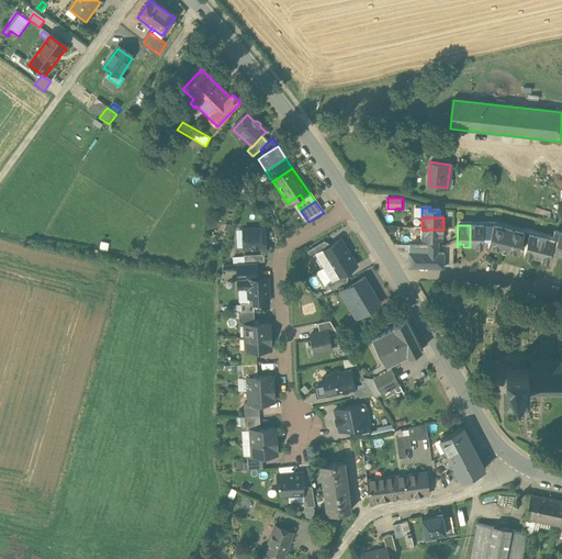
[(483,225),(470,225),(470,247),(475,247),(476,244),(482,245),(482,248),(483,248),(483,225)]
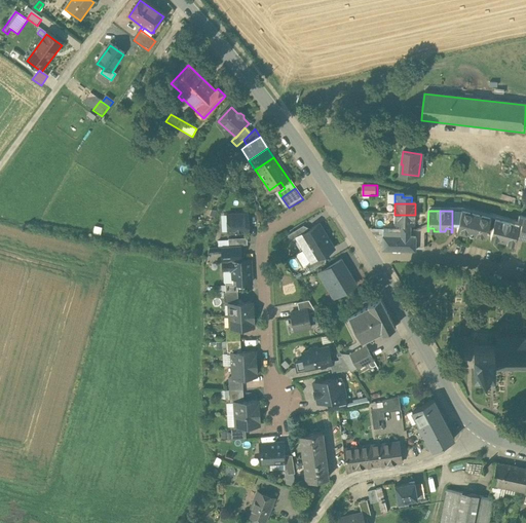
[(490,219),(461,212),(456,231),(474,236),(483,238),(485,238),(487,231),(489,232),(489,229),(488,229),(490,219)]
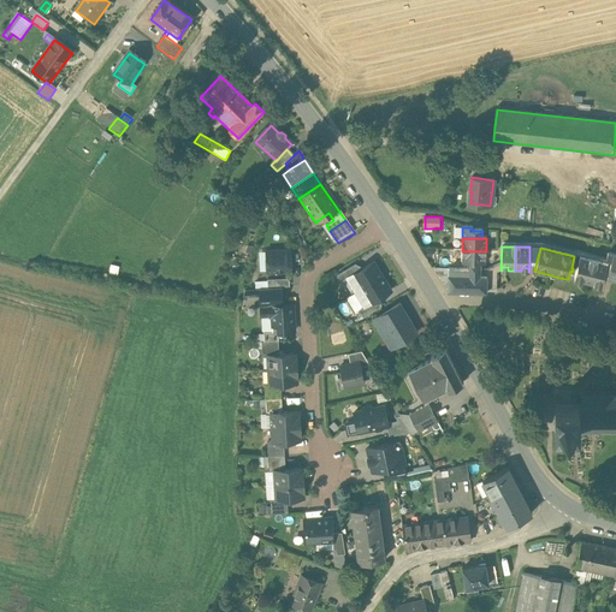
[(290,251),(266,254),(267,274),(291,273),(290,251)]
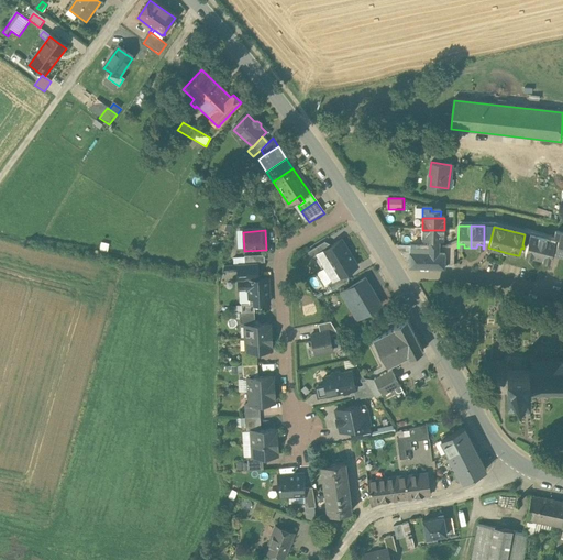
[(444,230),(422,230),(421,242),(429,242),(439,242),(443,242),(444,230)]
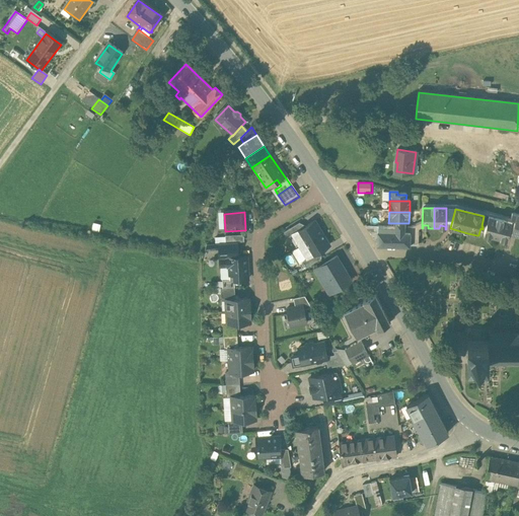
[(490,238),(495,239),(500,220),(489,217),(486,227),(484,236),(485,237),(485,234),(491,235),(490,238)]
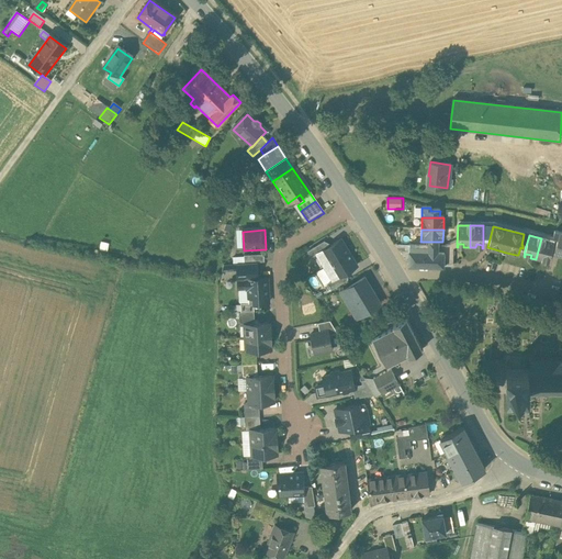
[(554,242),(541,238),(536,259),(542,261),(542,258),(549,259),(548,263),(549,263),(554,242)]
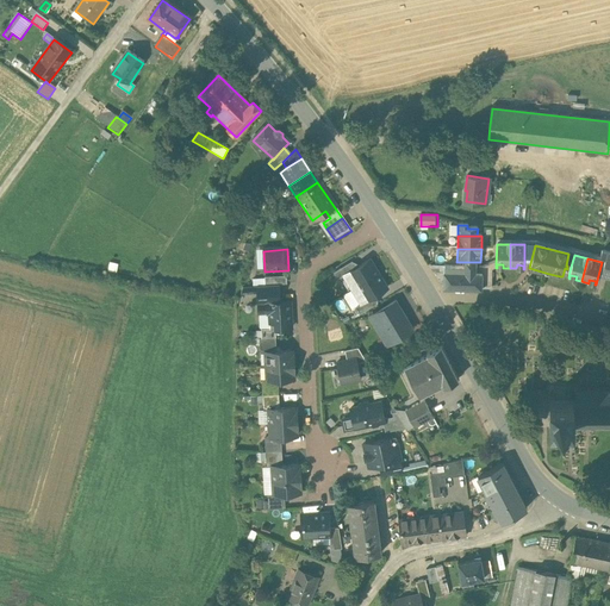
[(360,268),(343,277),(352,292),(379,276),(369,262),(360,268)]
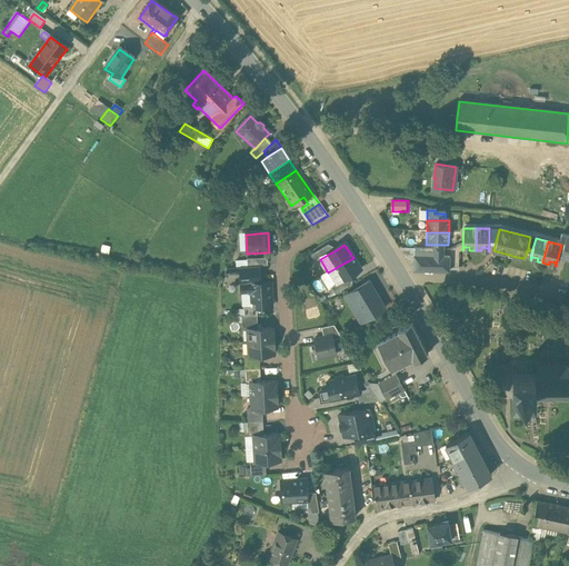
[(443,251),(443,245),(433,245),(433,250),(415,250),(415,256),(413,270),(449,271),(449,266),(449,251),(443,251)]
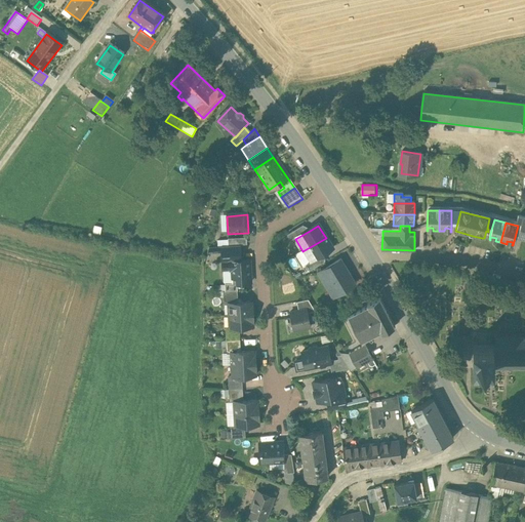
[(427,226),(414,232),(414,245),(422,245),(423,233),(427,232),(427,231),(427,226)]
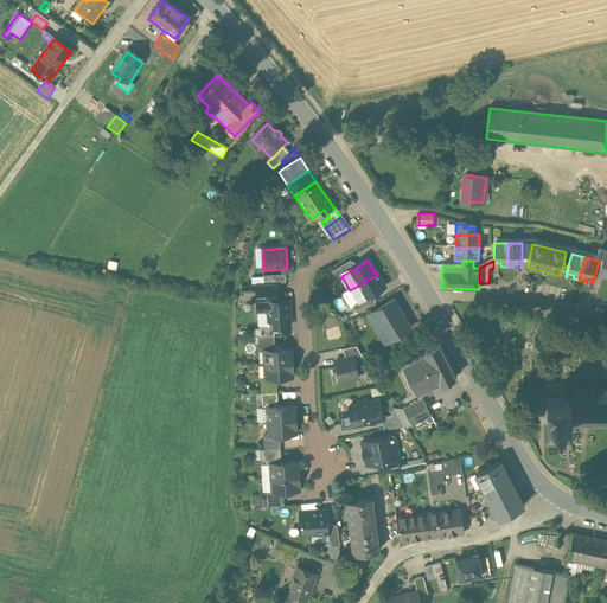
[(350,262),(338,269),(342,276),(358,267),(350,262)]
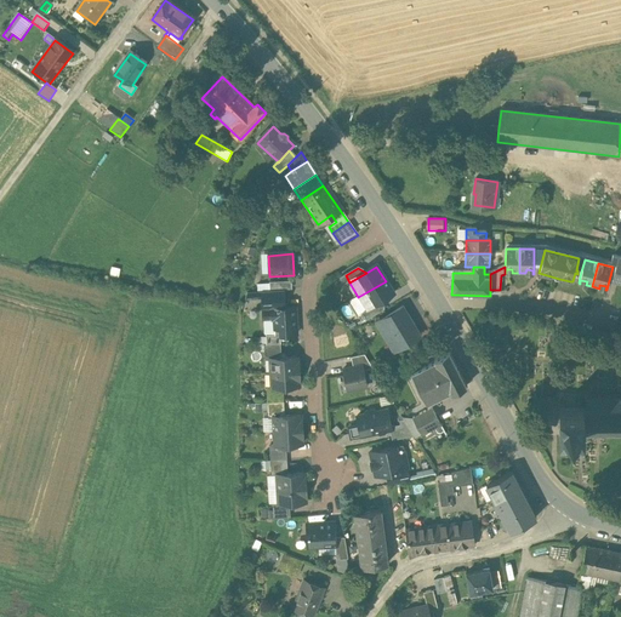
[(346,275),(340,279),(343,286),(349,283),(346,275)]
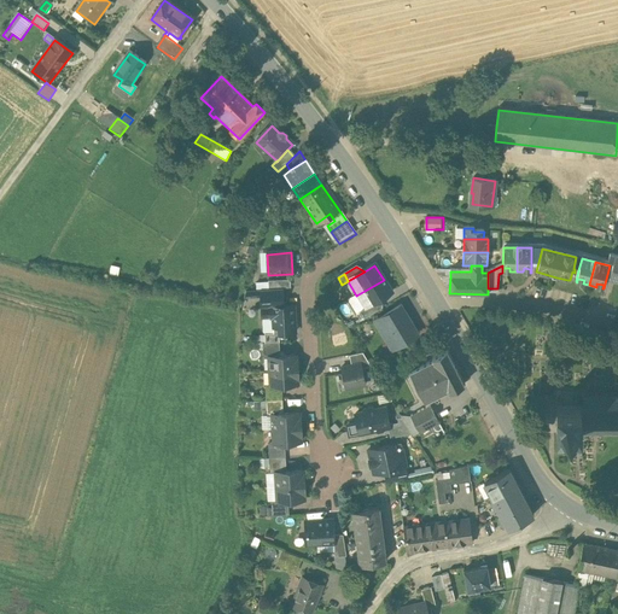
[(384,280),(356,296),(366,310),(383,300),(392,294),(384,280)]
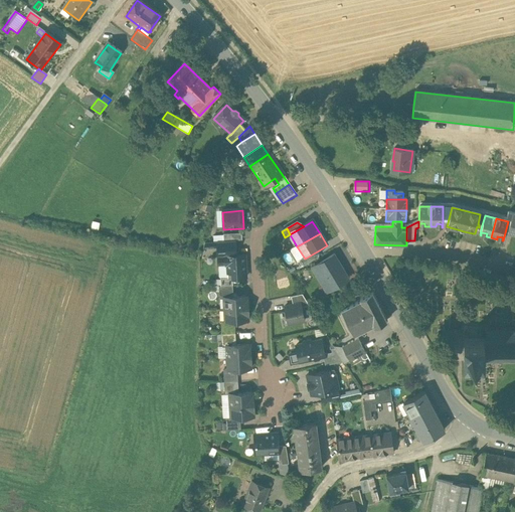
[(235,242),(217,243),(217,259),(235,258),(235,242)]
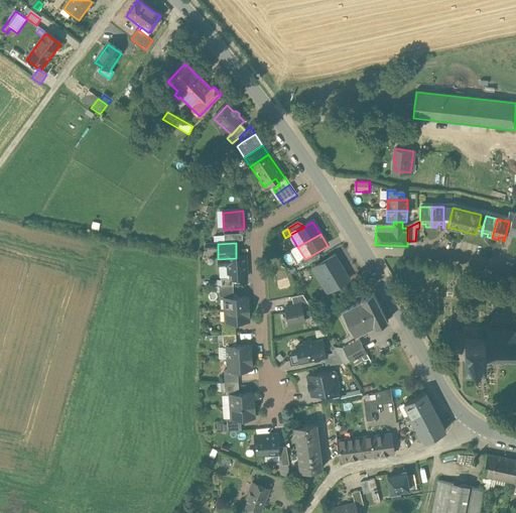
[(319,251),(305,259),(308,265),(319,259),(319,251)]
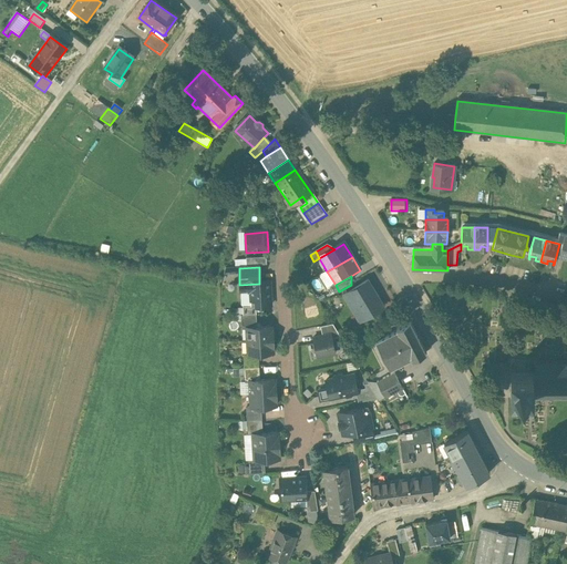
[(358,324),(388,310),(373,279),(343,293),(358,324)]
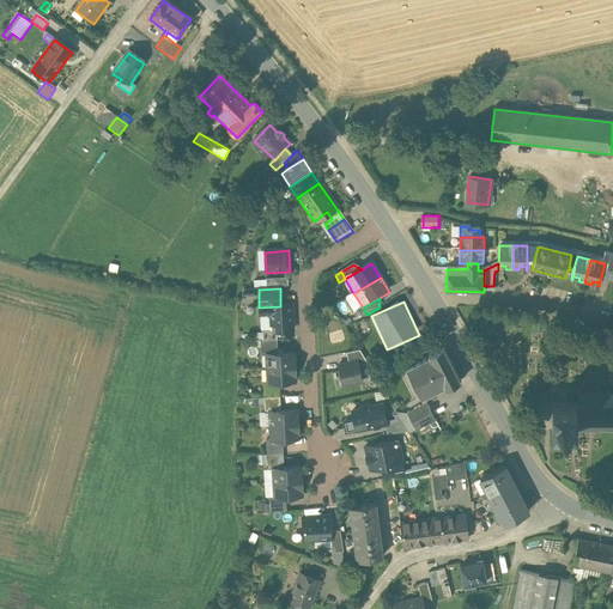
[(280,306),(259,308),(260,317),(268,316),(271,318),(272,333),(277,333),(293,332),(291,305),(280,306)]
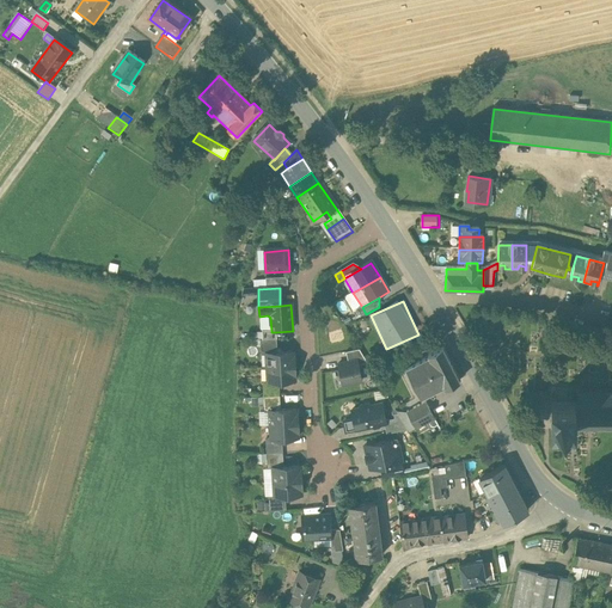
[(362,307),(356,311),(360,318),(366,314),(362,307)]
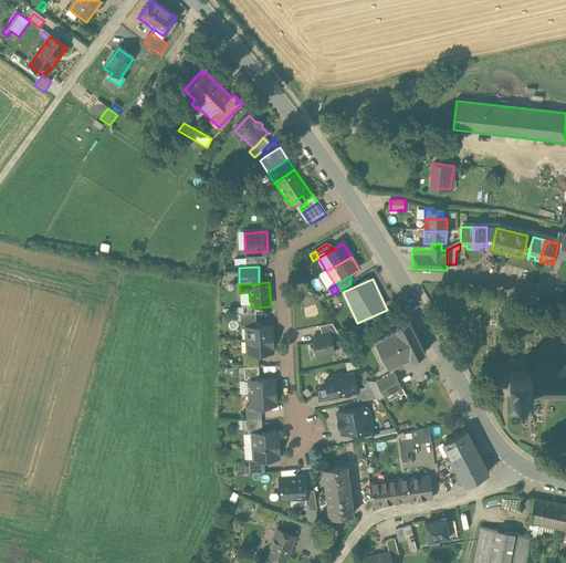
[(242,316),(240,316),(241,330),(247,330),(247,329),(257,329),(255,315),(242,316)]
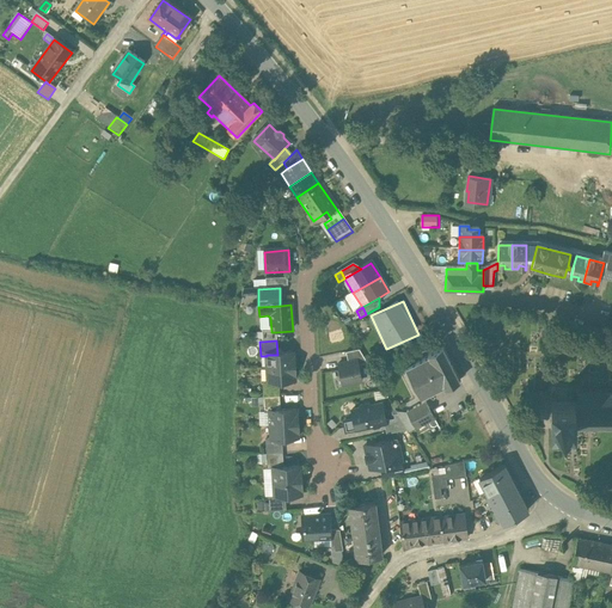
[(359,351),(346,354),(348,364),(357,362),(359,367),(367,364),(359,351)]
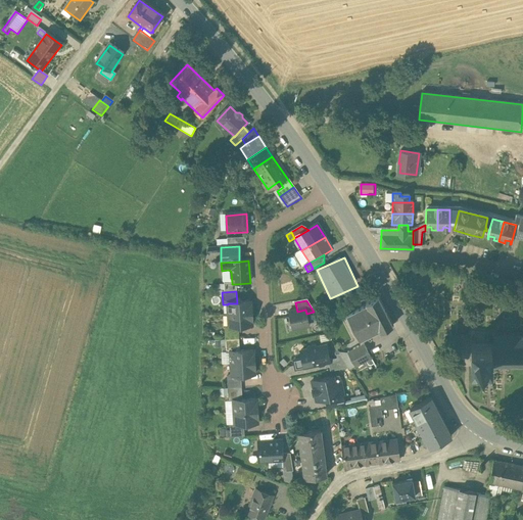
[(364,308),(346,317),(359,342),(377,333),(377,335),(389,329),(384,317),(386,316),(383,311),(381,312),(375,300),(363,306),(364,308)]
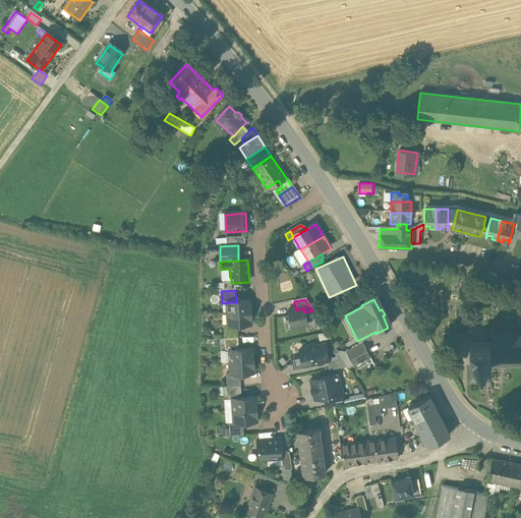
[(236,302),(227,302),(227,303),(227,314),(250,313),(250,305),(249,305),(249,301),(236,302)]
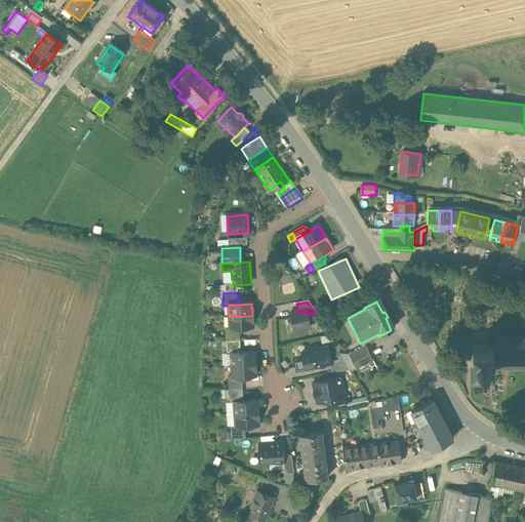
[(298,313),(289,314),(293,332),(310,328),(308,315),(307,311),(298,313)]
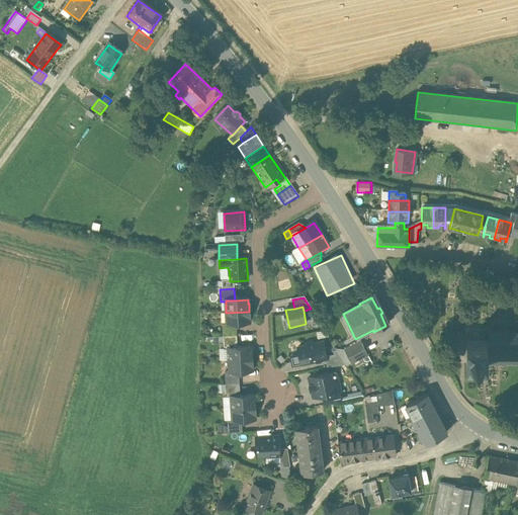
[(249,312),(226,313),(227,325),(236,325),(249,324),(249,320),(250,320),(249,312)]
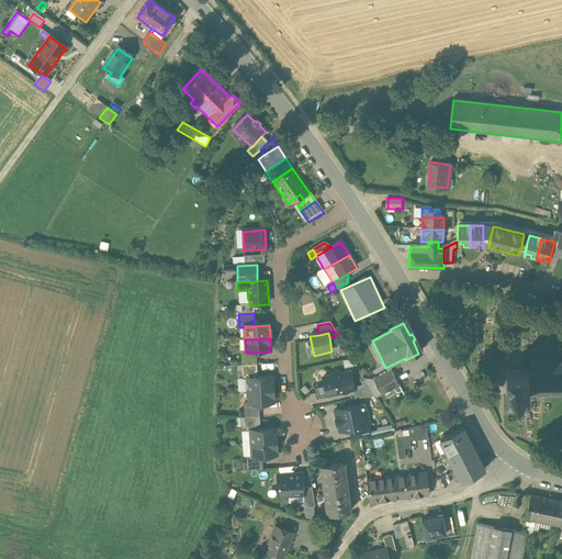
[(256,353),(246,353),(240,353),(242,367),(257,366),(256,353)]
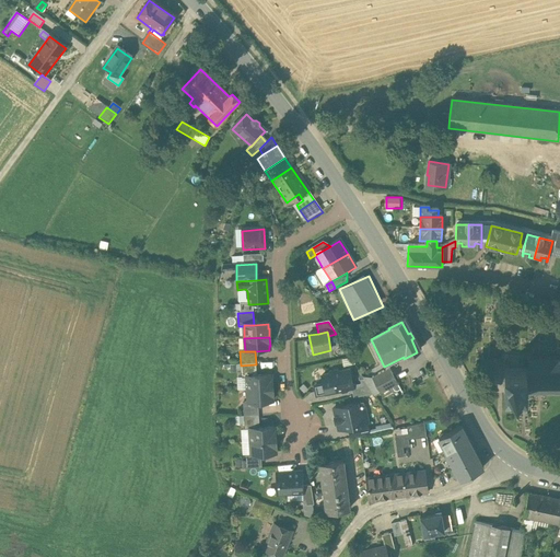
[(559,360),(559,361),(550,361),(550,359),(548,359),(548,361),(541,361),(541,359),(539,359),(539,361),(531,361),(528,359),(527,361),(529,363),(529,370),(504,370),(504,393),(526,393),(526,392),(528,392),(528,394),(531,394),(531,392),(538,392),(538,394),(540,394),(540,392),(547,392),(547,394),(549,394),(549,392),(556,392),(556,394),(558,394),(558,392),(559,391),(559,360)]
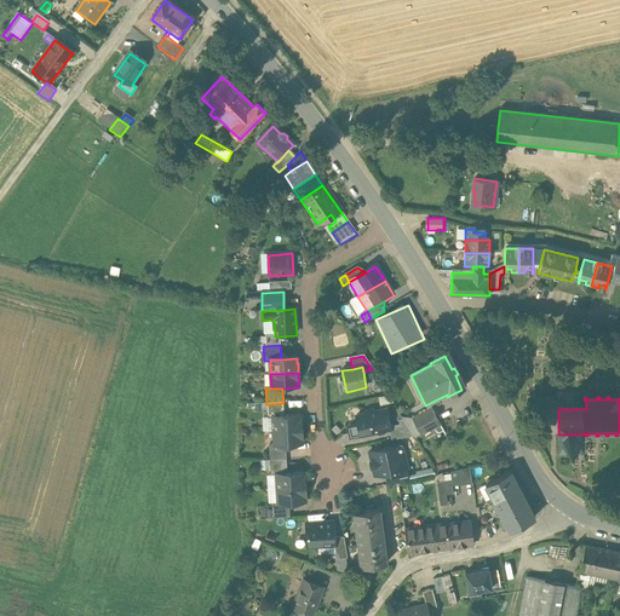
[(283,403),(267,404),(268,419),(273,419),(273,418),(285,418),(283,403)]
